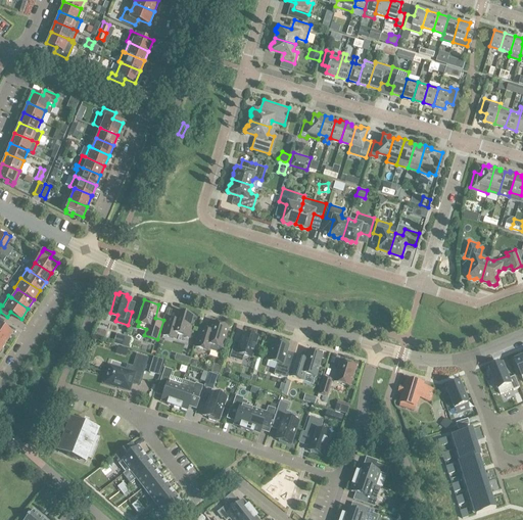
[(165,318),(161,332),(175,336),(177,331),(190,335),(192,326),(189,326),(193,315),(177,310),(174,320),(165,318)]
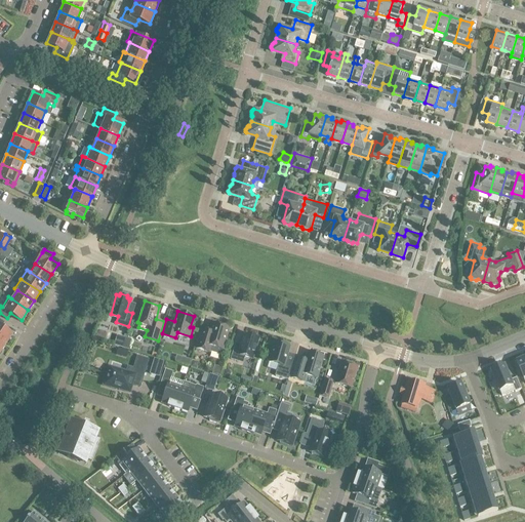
[(0,339),(5,344),(12,333),(1,326),(4,321),(0,317),(0,339)]
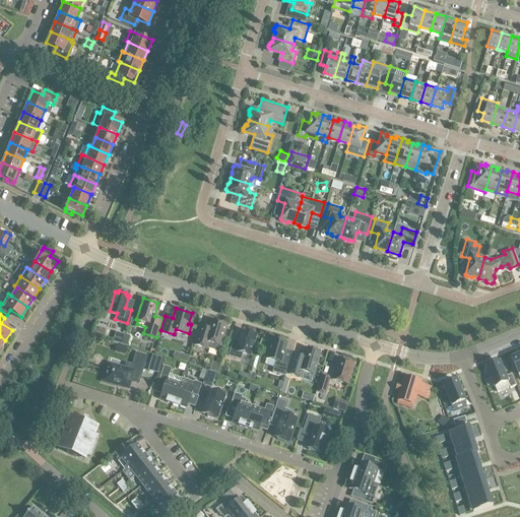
[(199,328),(194,344),(197,345),(198,343),(207,346),(208,346),(218,349),(219,344),(226,323),(211,318),(208,326),(207,330),(199,328)]
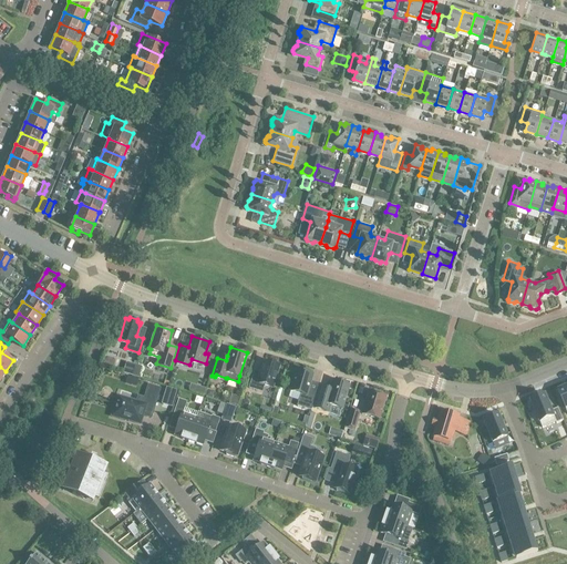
[(259,373),(254,371),(249,386),(263,389),(264,382),(272,386),(279,365),(276,363),(276,361),(268,359),(267,360),(264,360),(259,373)]
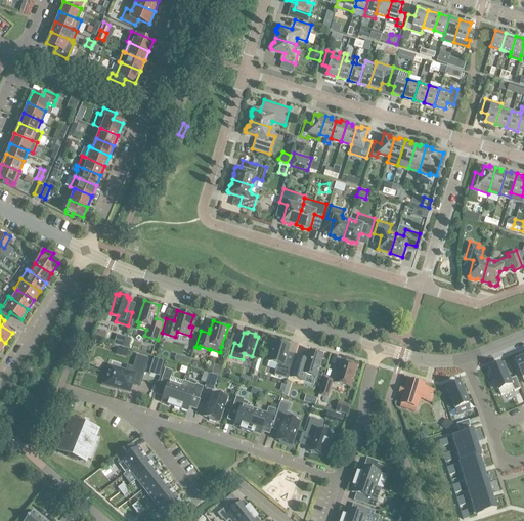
[(124,335),(116,333),(113,343),(121,345),(124,335)]
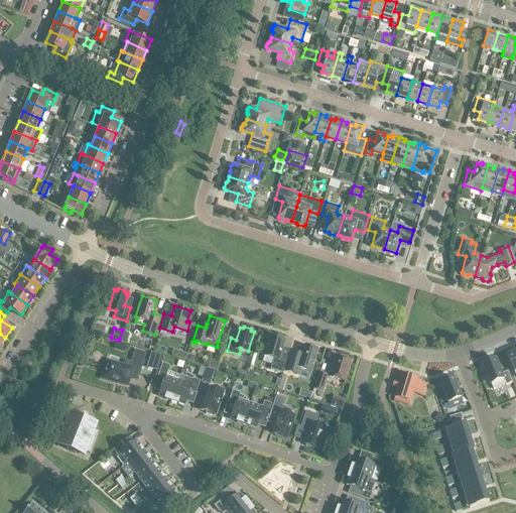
[(42,334),(39,342),(45,344),(48,337),(42,334)]
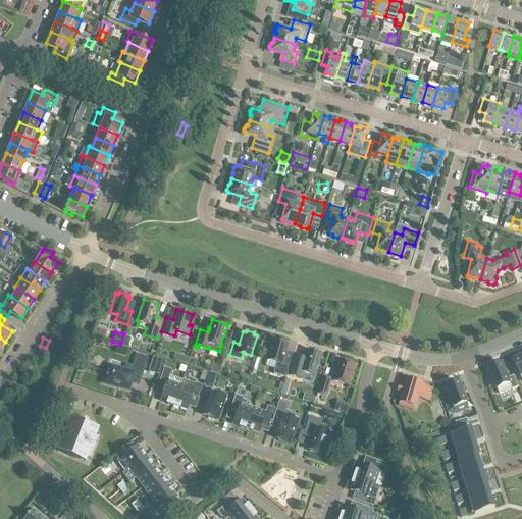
[(282,359),(285,349),(288,343),(273,339),(267,358),(276,360),(273,371),(286,375),(291,361),(282,359)]
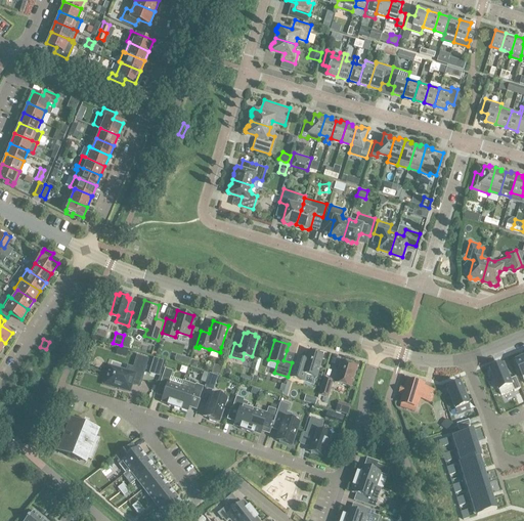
[(295,359),(291,375),(303,379),(305,372),(316,375),(322,354),(318,353),(318,351),(312,349),(311,350),(307,349),(304,362),(295,359)]
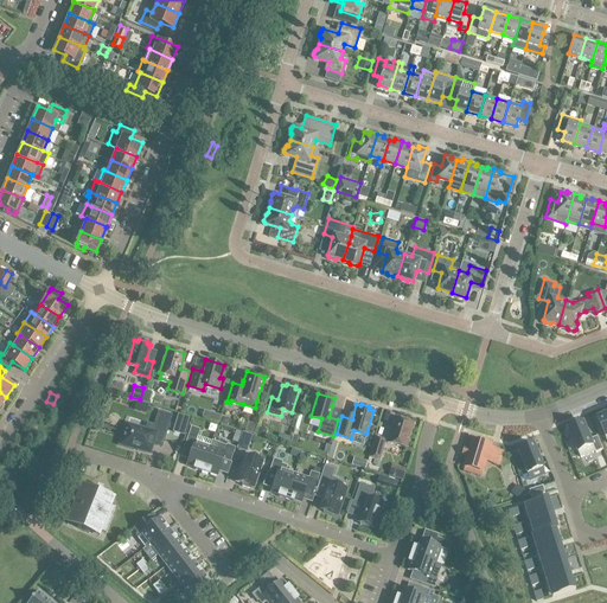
[(136,428),(126,424),(121,442),(149,450),(157,428),(166,431),(172,412),(159,409),(154,423),(148,421),(146,428),(136,424),(136,428)]
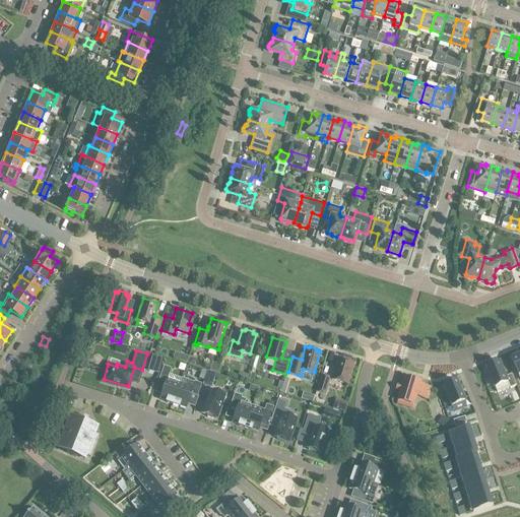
[(148,368),(157,371),(161,357),(152,353),(148,368)]
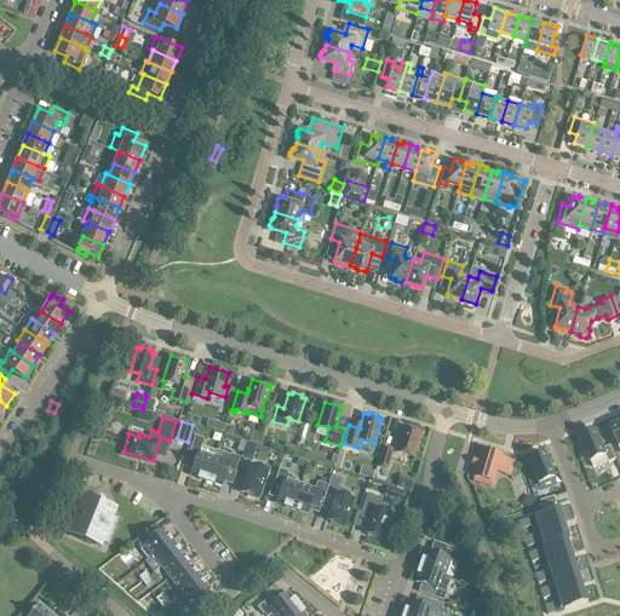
[(396,449),(414,455),(422,431),(403,425),(396,449)]
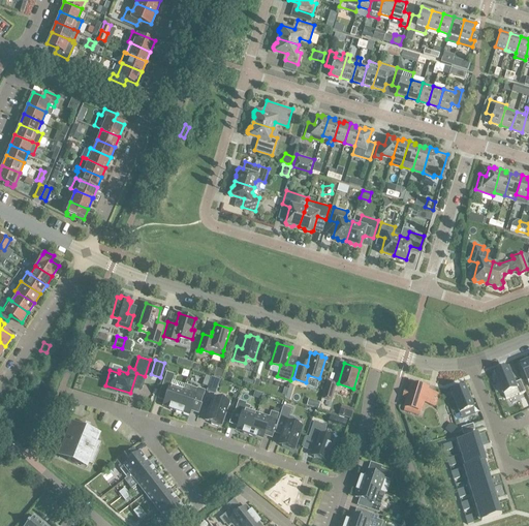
[(503,368),(496,371),(498,376),(504,393),(506,397),(517,393),(519,392),(519,393),(520,393),(526,390),(521,378),(515,380),(508,366),(503,368)]
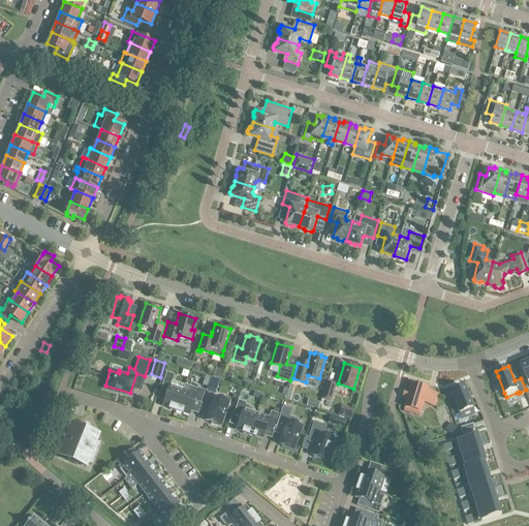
[(226,370),(224,377),(230,379),(232,372),(226,370)]
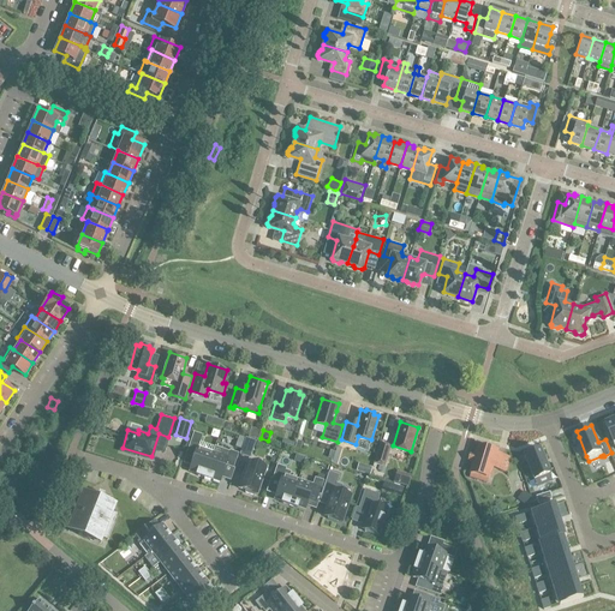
[(213,450),(198,445),(202,433),(195,431),(187,449),(195,451),(190,468),(197,471),(197,473),(204,475),(213,450)]
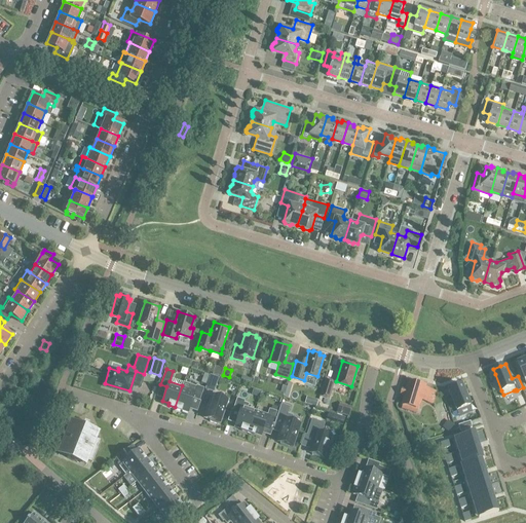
[(204,371),(201,380),(207,382),(208,380),(210,373),(205,371),(204,371)]
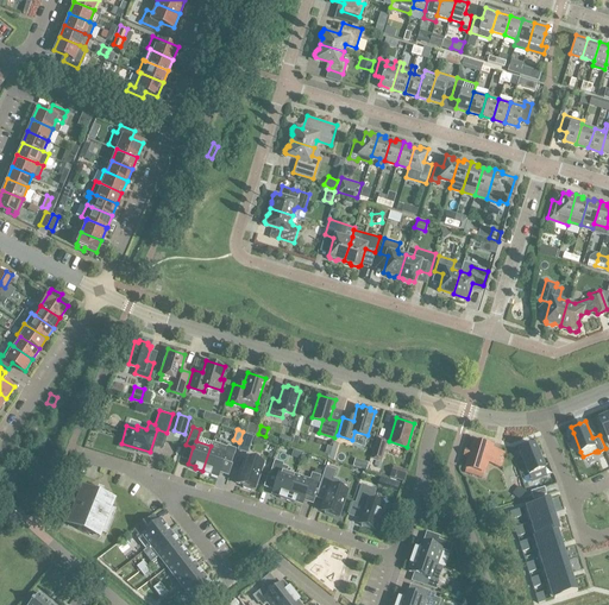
[(239,442),(238,448),(248,452),(253,434),(244,430),(243,432),(240,440),(239,442)]
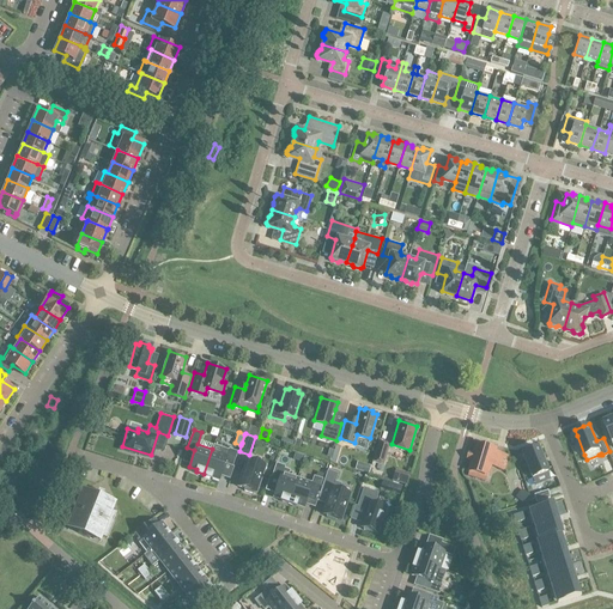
[(380,439),(374,460),(383,462),(389,443),(380,439)]
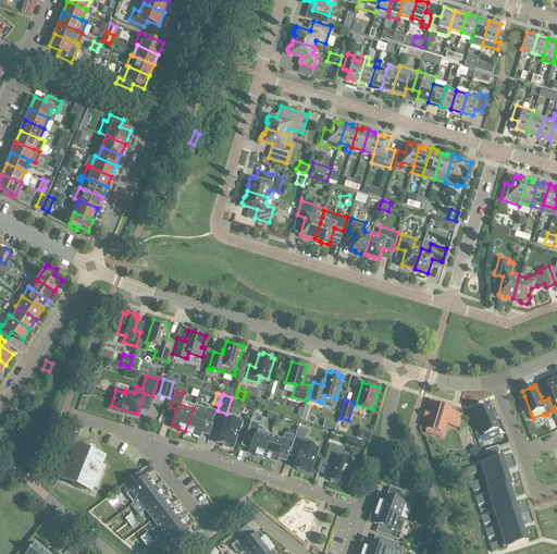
[(194,403),(193,408),(185,431),(192,433),(193,432),(199,434),(205,419),(211,421),(215,409),(208,407),(208,408),(194,403)]
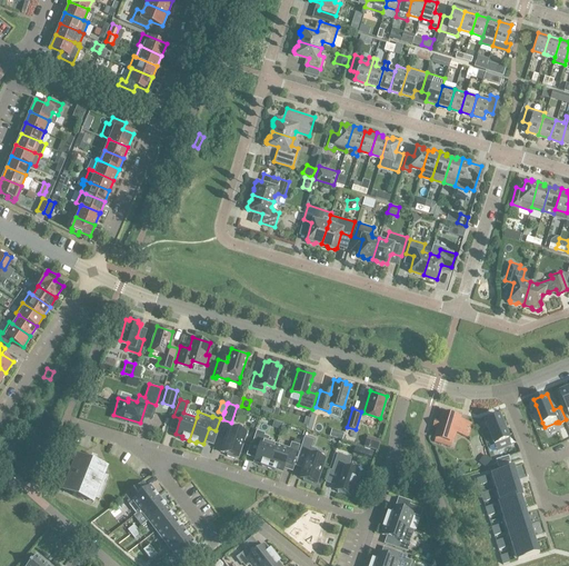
[(441,411),(433,436),(435,436),(452,442),(456,430),(459,419),(459,418),(460,417),(441,411)]
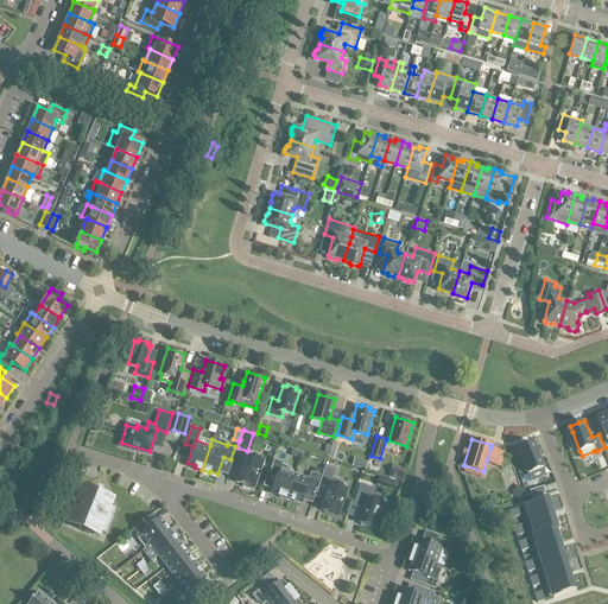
[(518,449),(529,472),(543,466),(533,443),(518,449)]
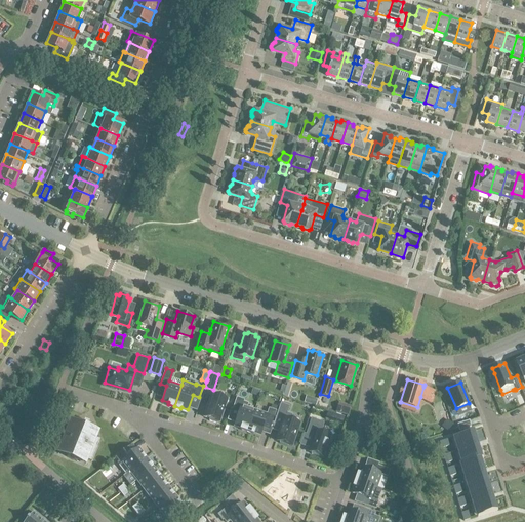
[(203,415),(209,417),(209,418),(217,422),(217,420),(219,420),(228,397),(211,391),(203,415)]
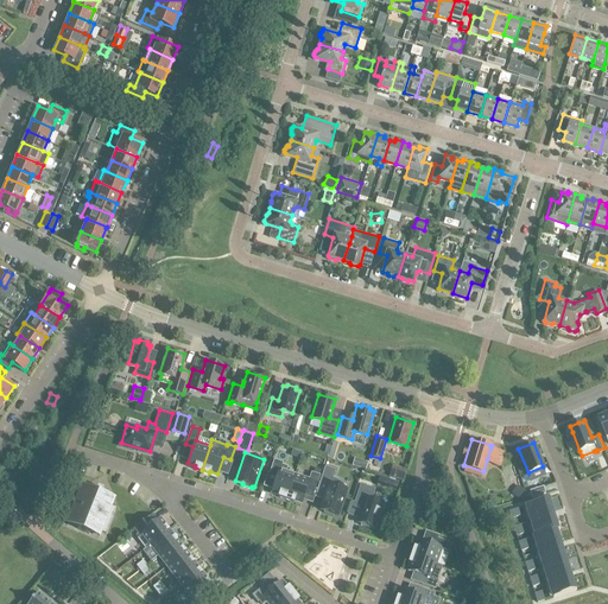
[(367,459),(355,456),(353,464),(365,468),(367,459)]
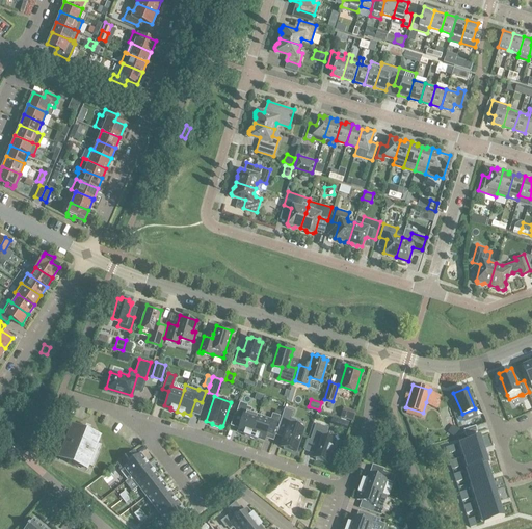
[(247,403),(240,401),(236,413),(242,415),(238,429),(244,431),(244,432),(250,435),(258,414),(258,413),(250,411),(251,406),(246,404),(247,403)]
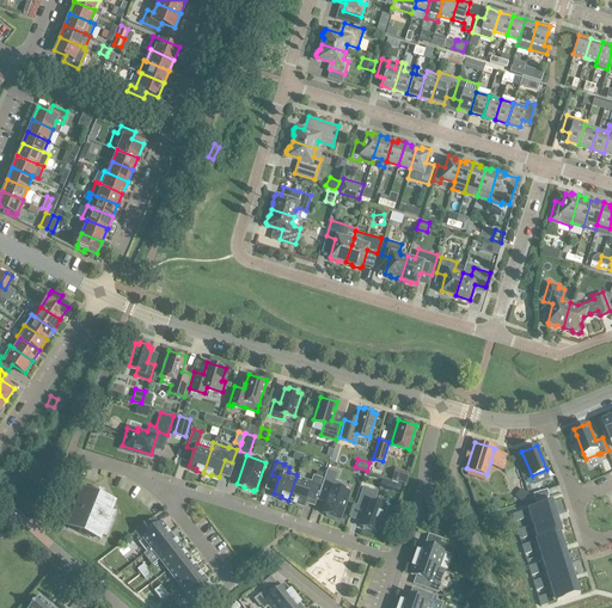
[(341,517),(350,489),(340,485),(341,480),(335,479),(337,471),(328,467),(322,483),(331,486),(323,510),(326,513),(326,514),(336,516),(336,515),(341,517)]
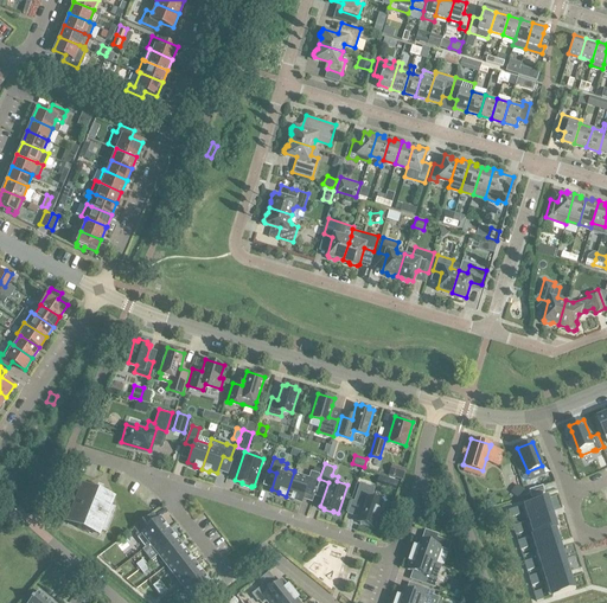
[(365,473),(374,476),(377,468),(369,464),(365,473)]
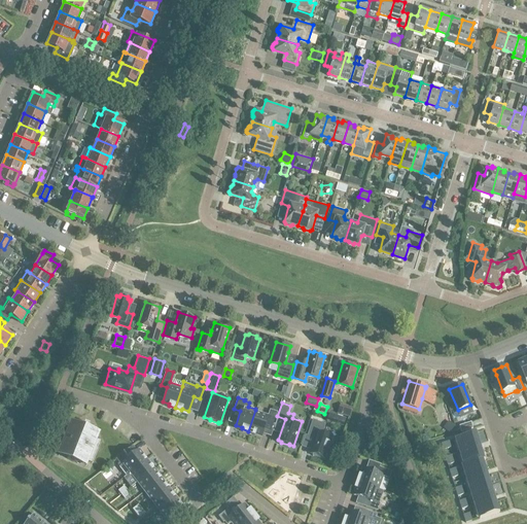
[(255,410),(248,431),(254,433),(255,432),(261,434),(264,428),(270,430),(277,411),(272,409),(270,409),(269,414),(255,410)]
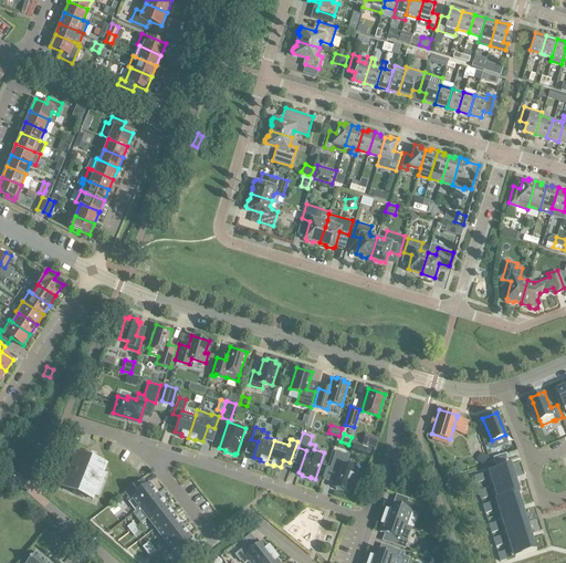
[(354,441),(352,449),(363,454),(369,456),(371,447),(366,445),(354,441)]
